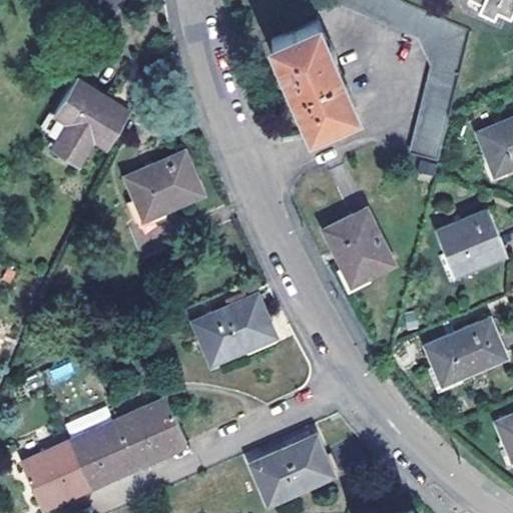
[(121,0),(97,0),(92,10),(107,23),(121,0)]
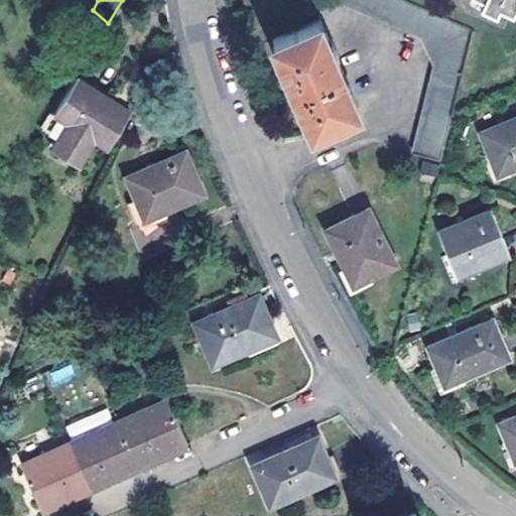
[(471,33),(401,0),(336,0),(417,38),(433,70),(411,155),(440,163),(454,109),(471,33)]
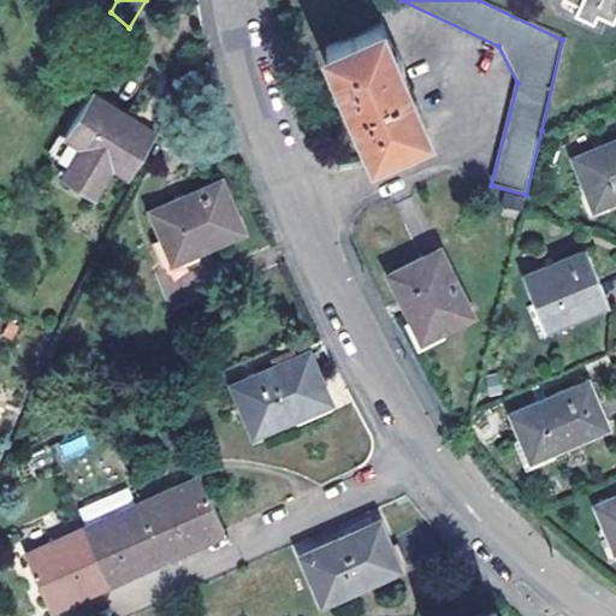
[(612,23),(615,16),(615,0),(561,0),(579,7),(574,18),(590,27),(596,16),(612,23)]
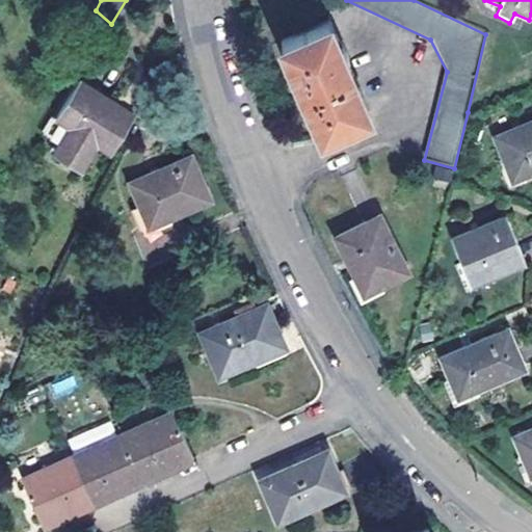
[(367,113),(330,23),(282,44),(297,82),(294,83),(297,90),(300,99),(303,98),(319,133),(367,113)]
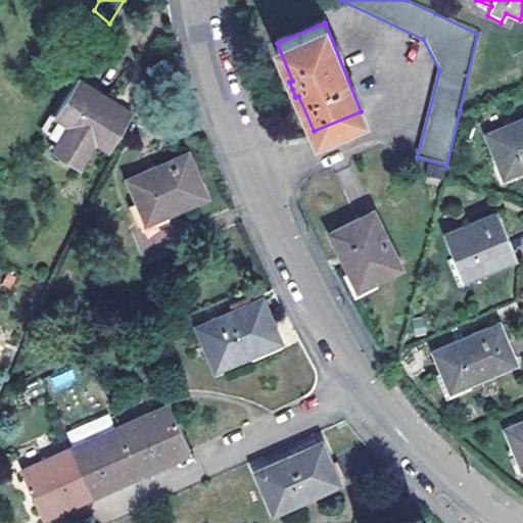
[(65,126),(51,149),(78,165),(92,142),(106,150),(129,114),(75,79),(52,116),(65,126)]
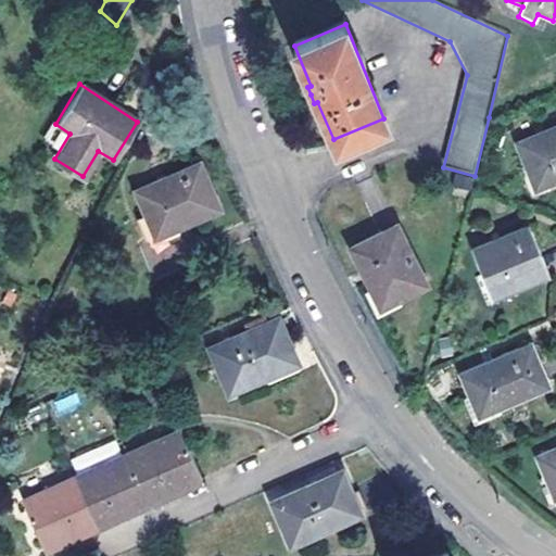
[(70,134),(55,124),(40,149),(54,159),(70,134)]
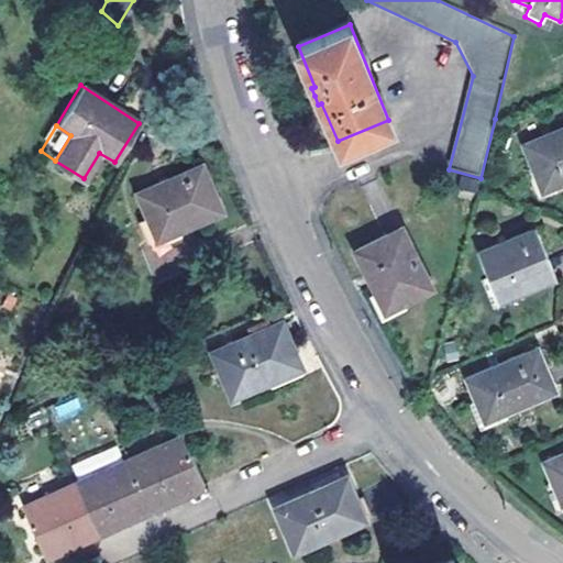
[(562,180),(562,129),(548,135),(526,144),(544,188),(562,180)]
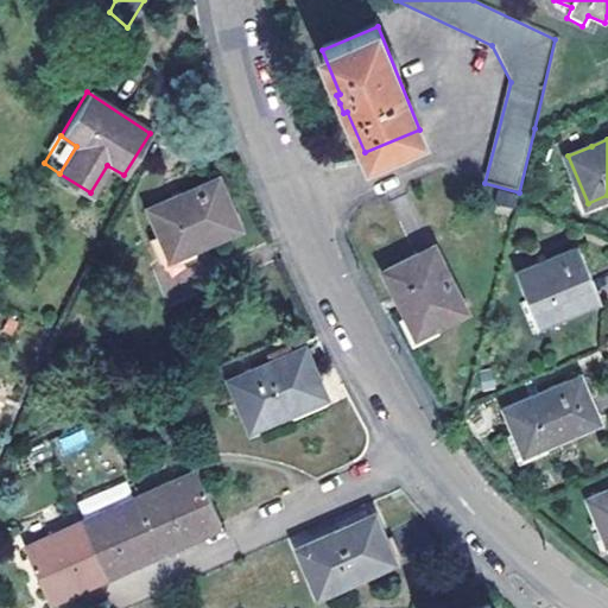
[(240,223),(217,173),(149,204),(170,254),(240,223)]
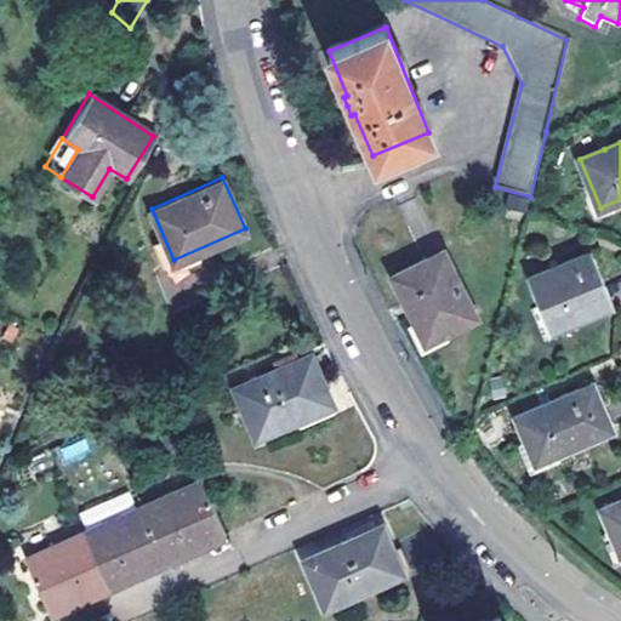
[(529,201),(511,197),(507,212),(524,217),(529,201)]
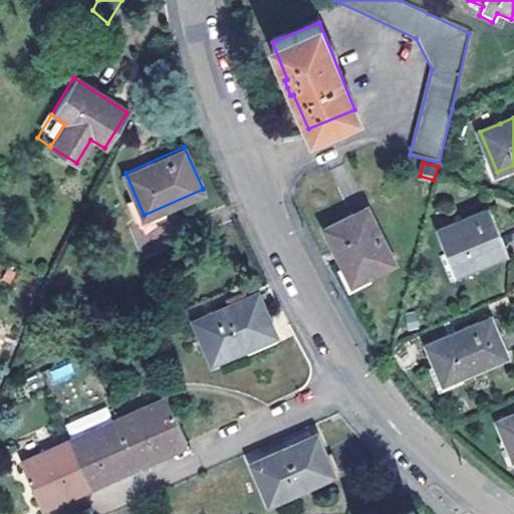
[(394,258),(366,206),(325,228),(342,260),(335,264),(346,284),(394,258)]
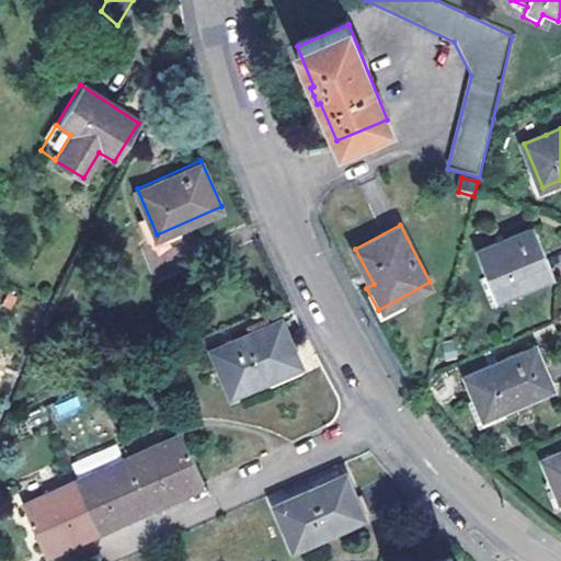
[(551,272),(535,228),(478,250),(495,295),(551,272)]
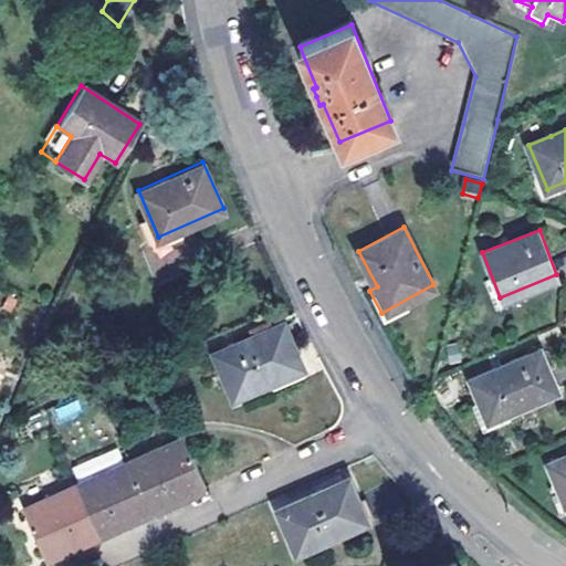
[(304,366),(285,322),(216,352),(234,397),(304,366)]
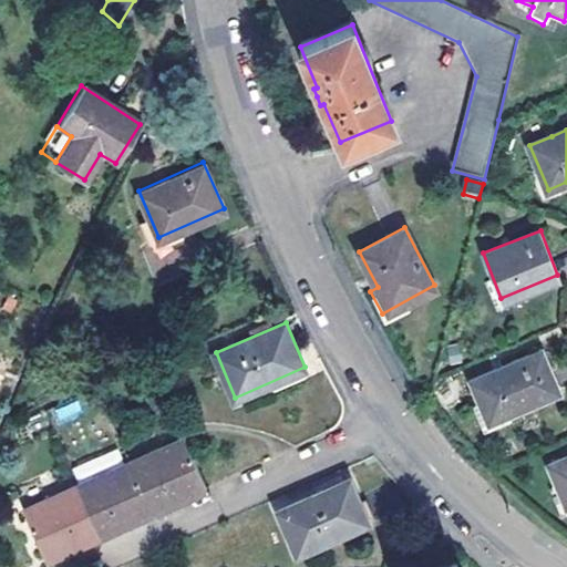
[(560,391),(542,351),(473,381),(491,421),(560,391)]
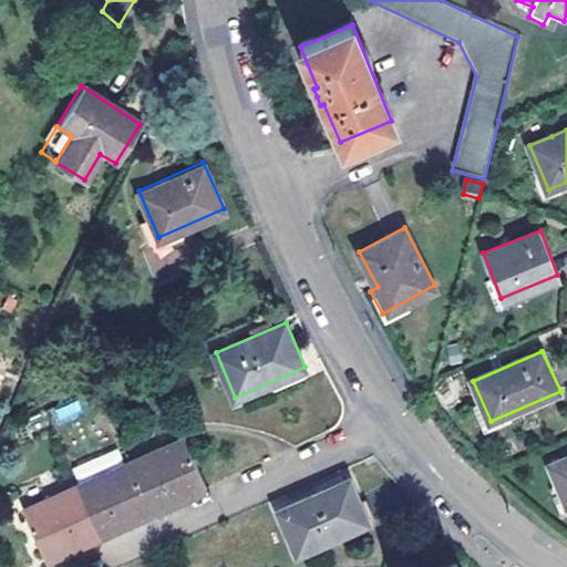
[(54,410),(59,423),(81,414),(75,401),(54,410)]
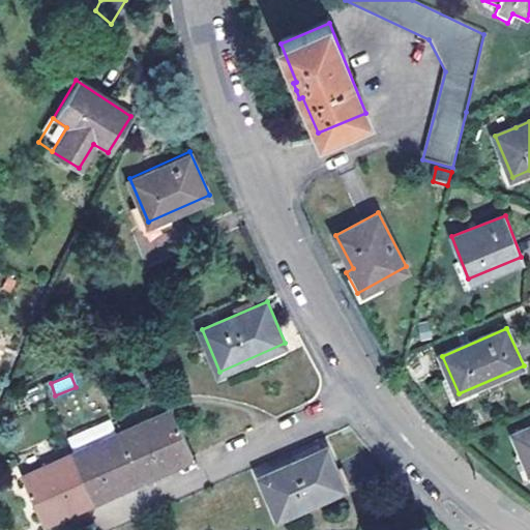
[(195,457),(173,409),(123,431),(144,478),(152,475),(195,457)]
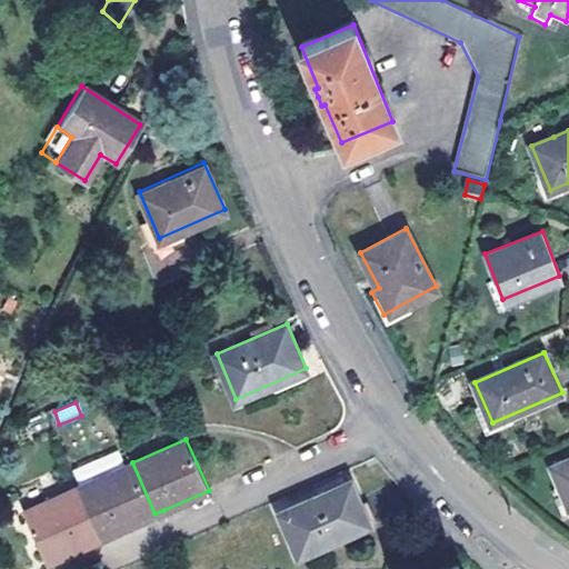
[(568,458),(552,466),(568,505),(568,458)]
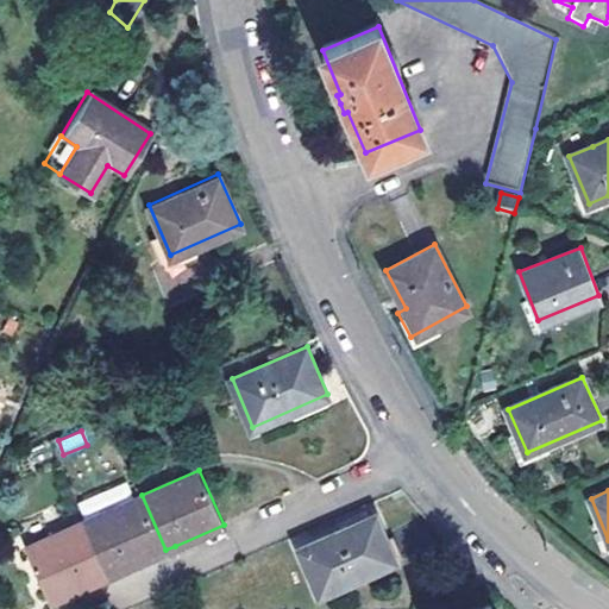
[(165,550),(142,495),(86,520),(110,575),(118,571),(165,550)]
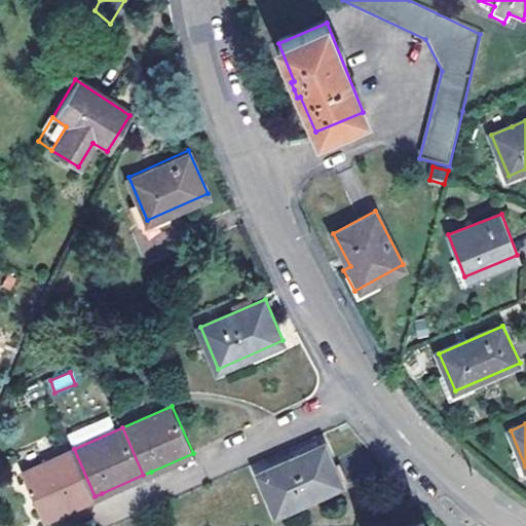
[(342,484),(325,444),(259,473),(275,513),(342,484)]
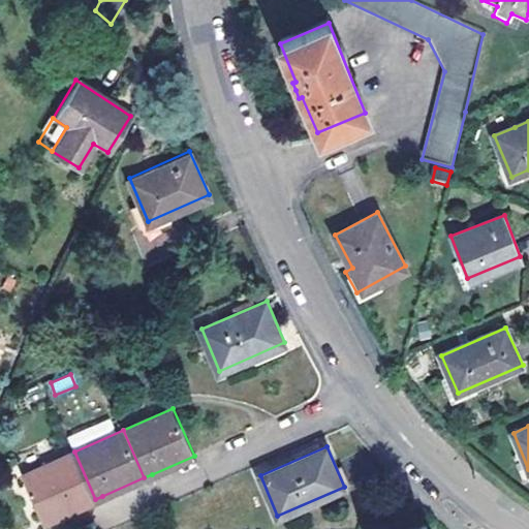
[(95,499),(74,452),(24,474),(44,521),(87,503),(95,499)]
